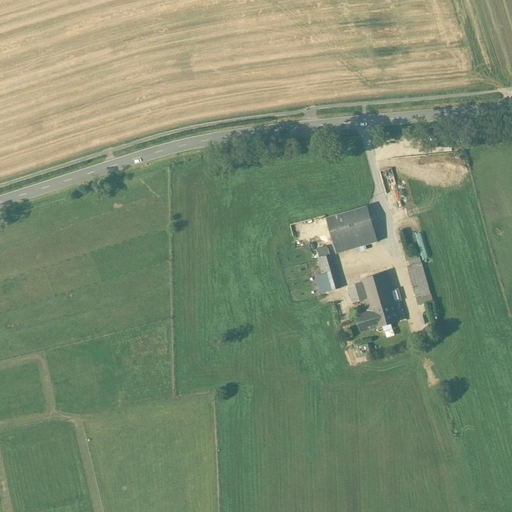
[(385,189),(397,185),(392,168),(381,171),(385,189)]
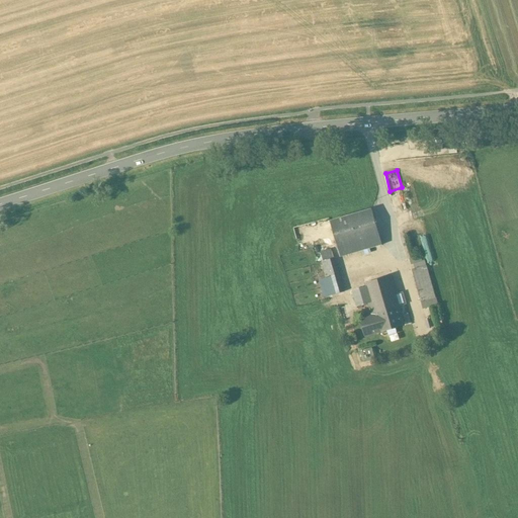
[(372,209),(331,222),(338,248),(341,257),(382,245),(372,209)]
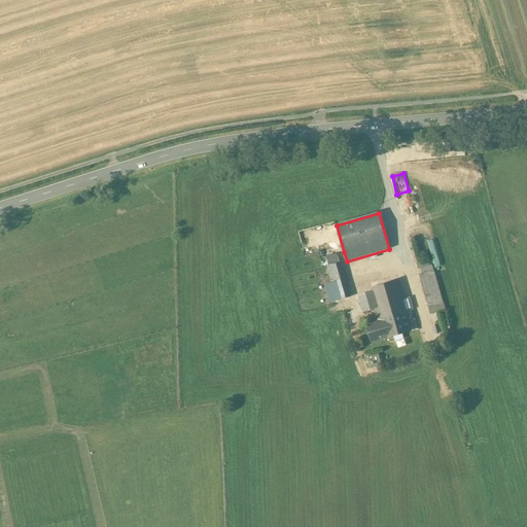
[(327,256),(329,265),(339,262),(337,254),(327,256)]
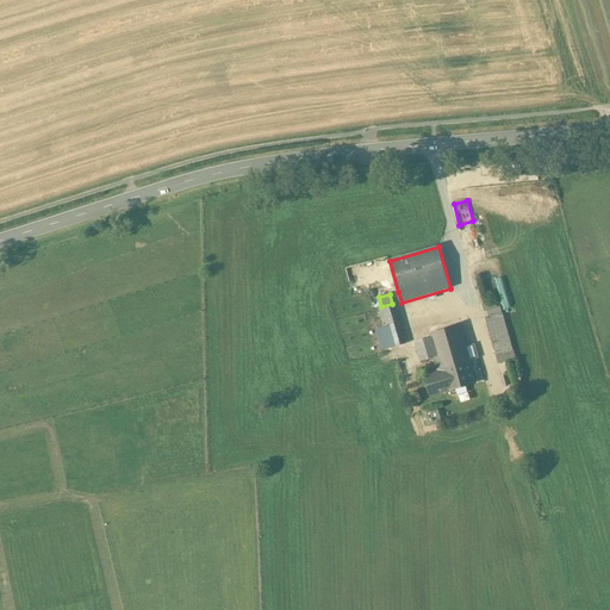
[(394,304),(374,311),(380,329),(377,330),(383,350),(406,343),(394,304)]
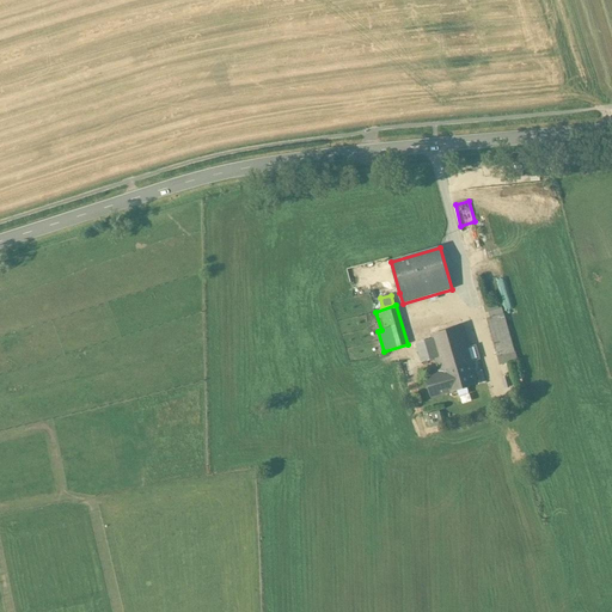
[(505,314),(488,319),(497,357),(515,352),(505,314)]
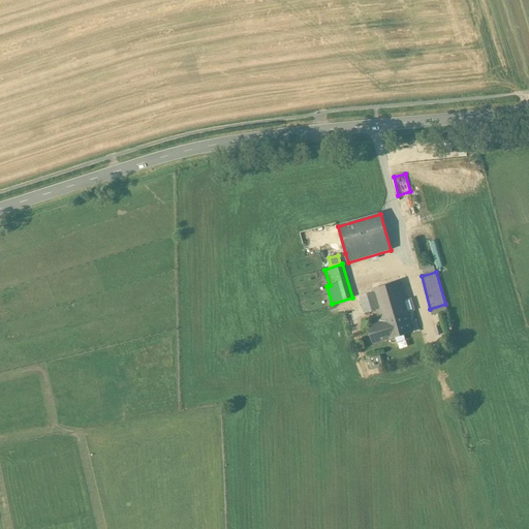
[(400,282),(374,289),(379,309),(377,310),(381,323),(369,327),(373,342),(390,338),(390,339),(413,332),(404,301),(405,301),(400,282)]
